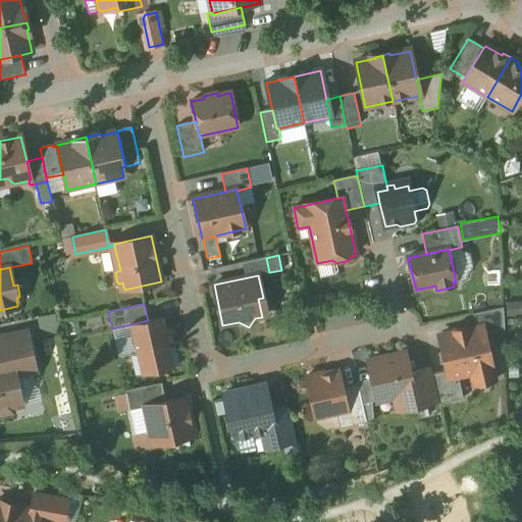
[(503,308),(473,314),(477,328),(483,327),(485,334),(505,329),(503,308)]
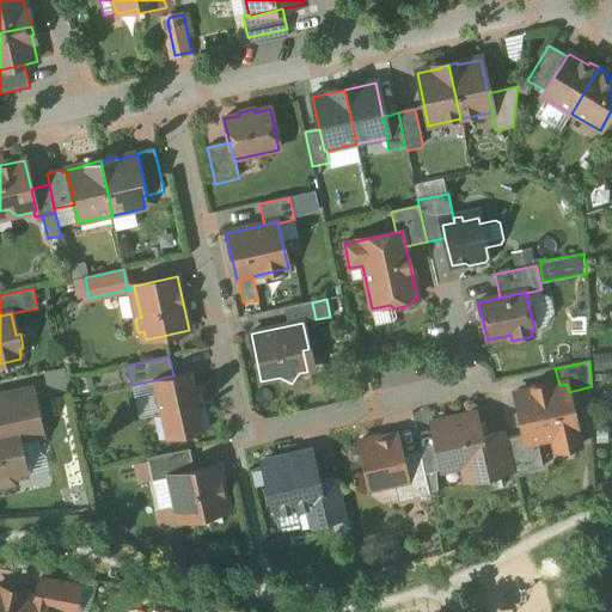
[(371,368),(357,371),(360,385),(374,381),(371,368)]
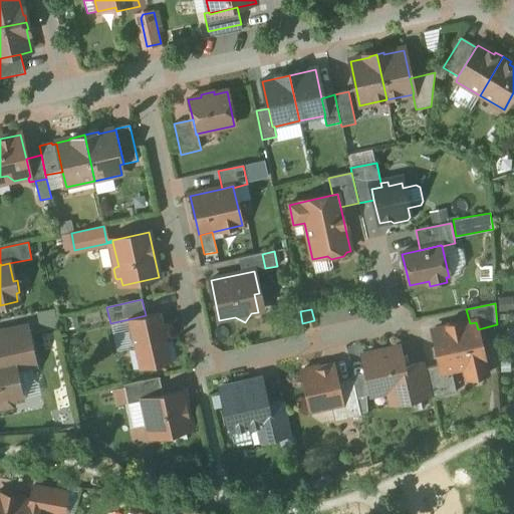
[(146,315),(129,319),(135,349),(130,350),(134,369),(139,368),(140,369),(172,361),(177,359),(173,341),(167,342),(163,323),(156,325),(154,313),(146,315)]
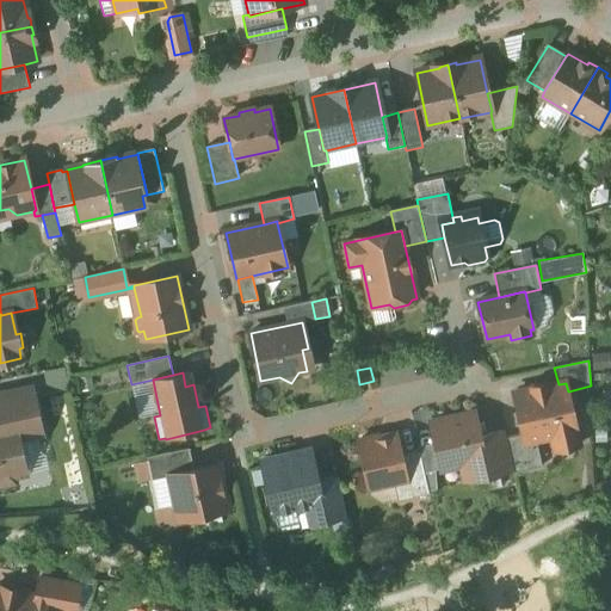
[(547,386),(531,388),(532,390),(514,395),(523,436),(525,444),(536,440),(551,437),(553,444),(578,439),(568,392),(566,383),(559,384),(547,387),(547,386)]
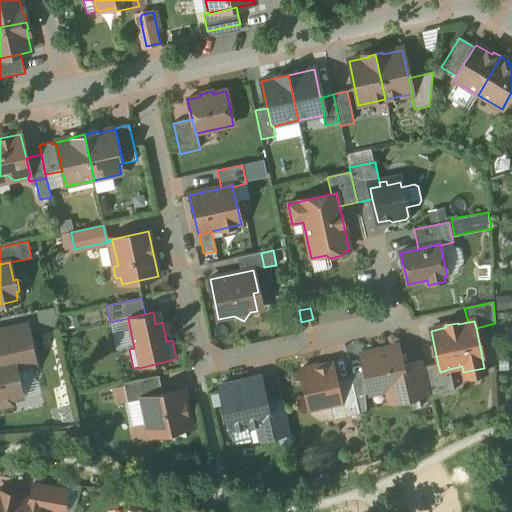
[(23,327),(0,331),(0,355),(32,348),(31,344),(27,345),(23,327)]
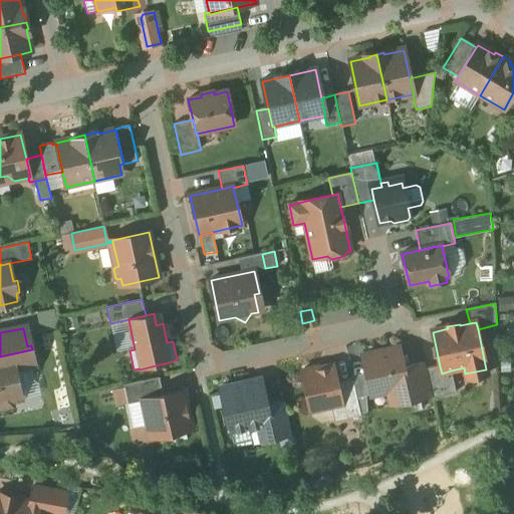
[(400,348),(362,357),(370,396),(391,391),(394,405),(410,401),(411,401),(404,367),(410,366),(408,355),(402,356),(400,348)]
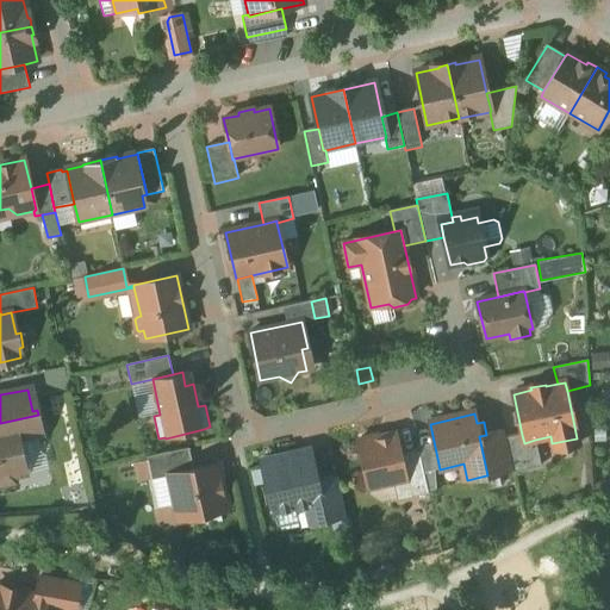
[(38,415),(0,423),(0,485),(13,481),(12,475),(26,473),(18,439),(42,433),(38,415)]
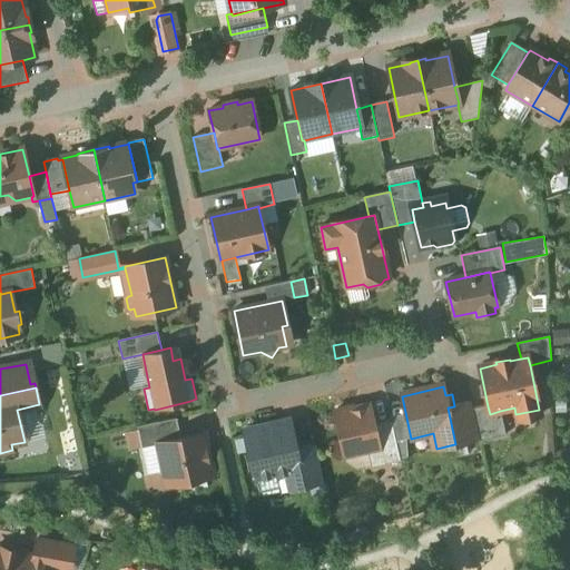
[(454,406),(448,408),(455,444),(479,440),(472,410),(471,402),(454,406)]
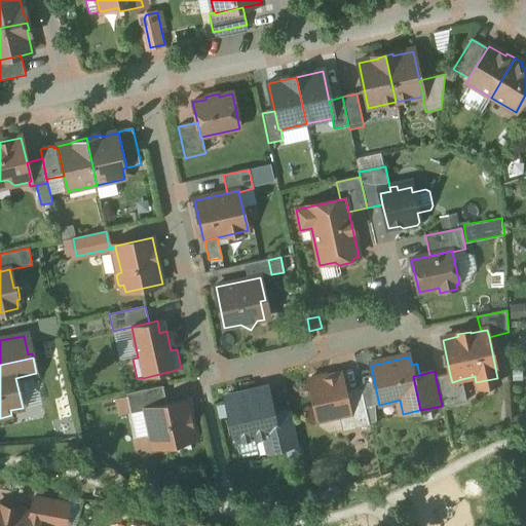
[(329,377),(326,375),(311,378),(309,382),(317,416),(331,413),(332,417),(339,416),(335,396),(345,393),(340,375),(329,377)]
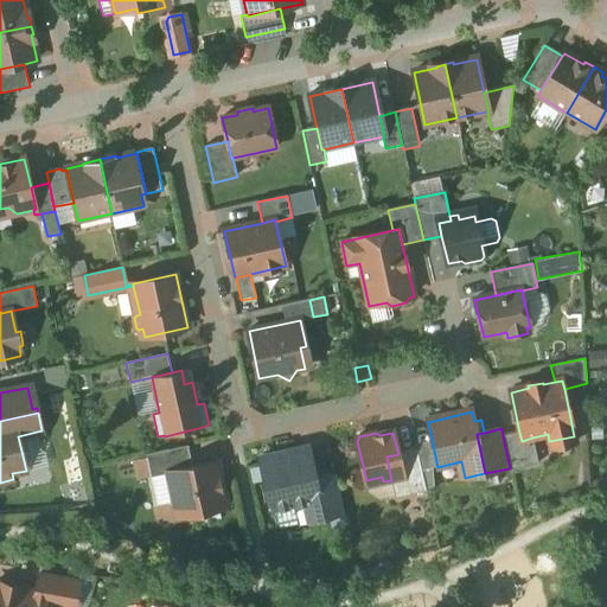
[(532,438),(522,441),(519,433),(503,436),(510,468),(510,471),(538,465),(532,438)]
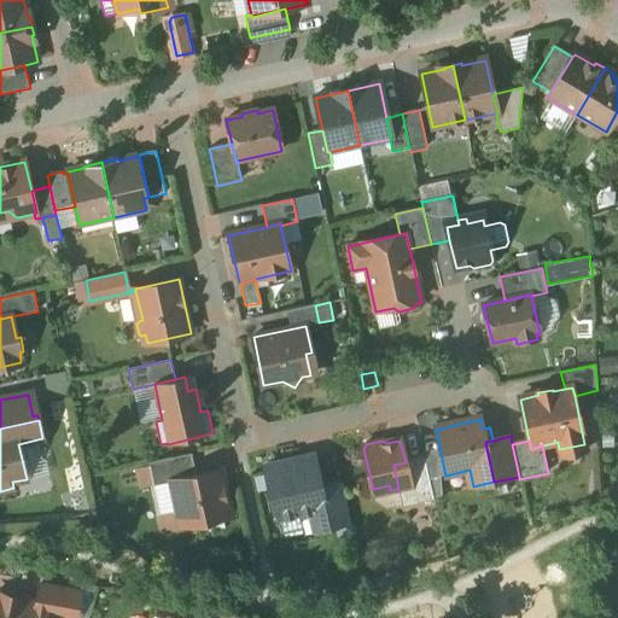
[(191,454),(149,464),(155,487),(172,483),(170,481),(196,476),(191,454)]
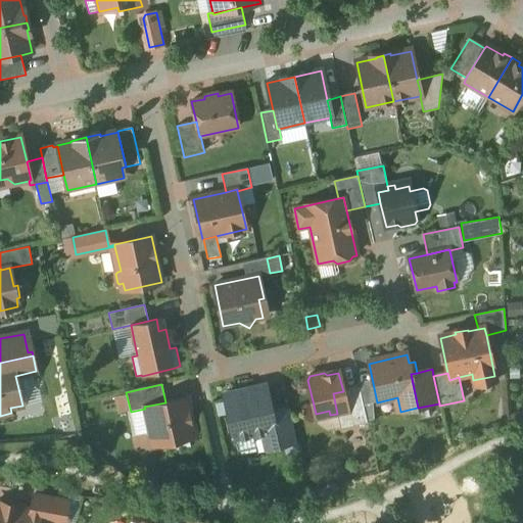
[(266,386),(224,395),(234,440),(235,440),(237,452),(240,453),(255,449),(257,446),(255,437),(275,432),(276,432),(272,413),(266,386)]
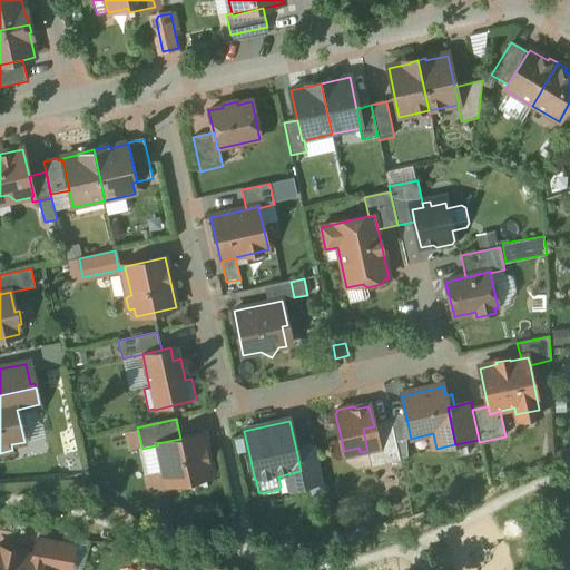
[(374,426),(363,429),(367,451),(371,469),(401,462),(392,422),(374,426)]
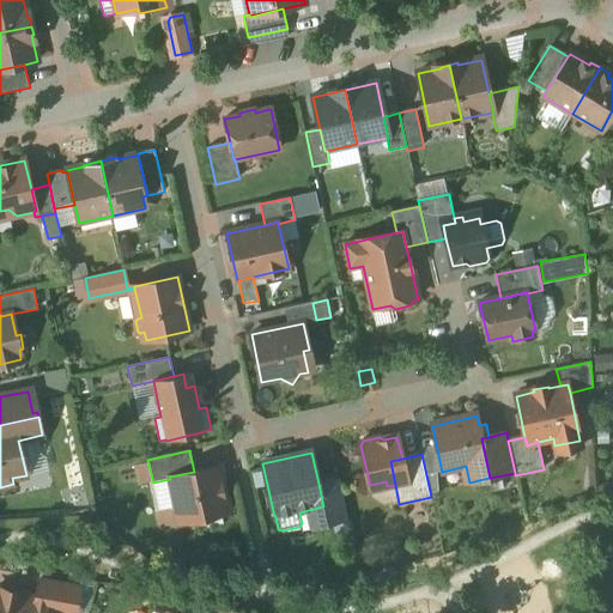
[(194,472),(169,477),(170,479),(176,507),(182,505),(186,521),(229,511),(220,472),(206,475),(205,469),(194,472)]
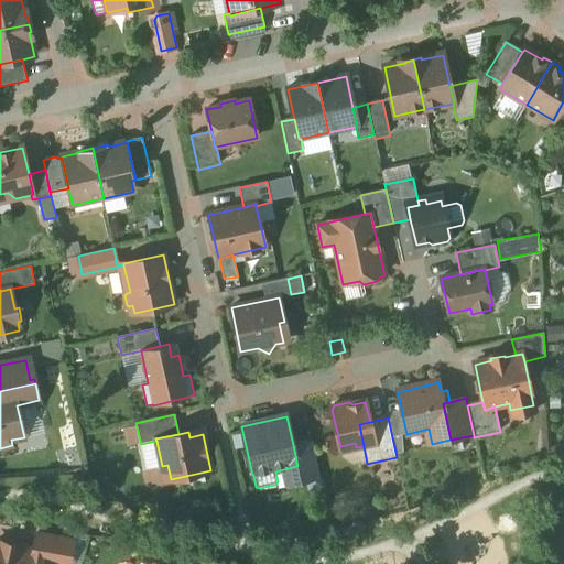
[(312,441),(293,445),(297,466),(296,466),(300,483),(320,478),(312,441)]
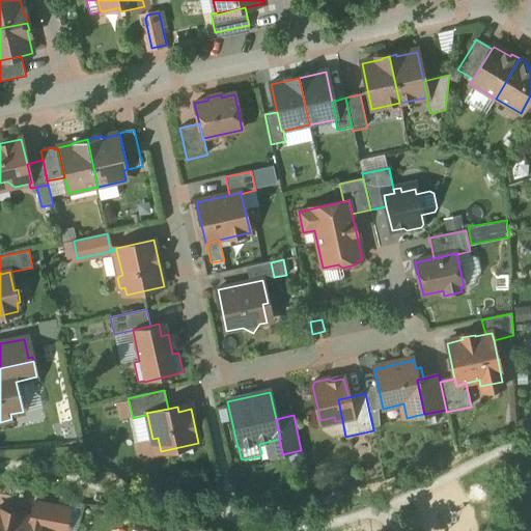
[(64,530),(68,509),(34,503),(31,519),(39,521),(38,529),(50,530),(64,530)]
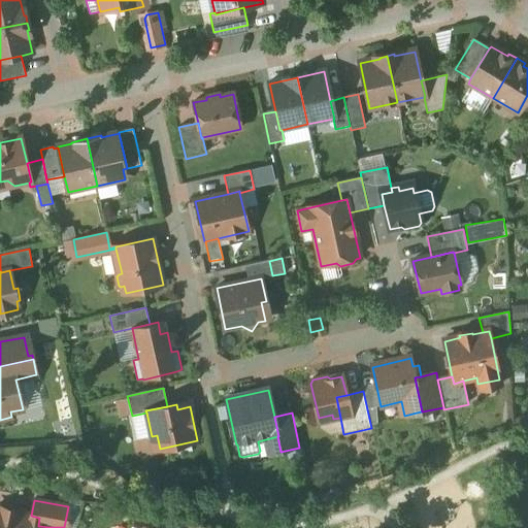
[(31,516),(0,509),(0,527),(37,527),(38,526),(39,518),(31,516)]
